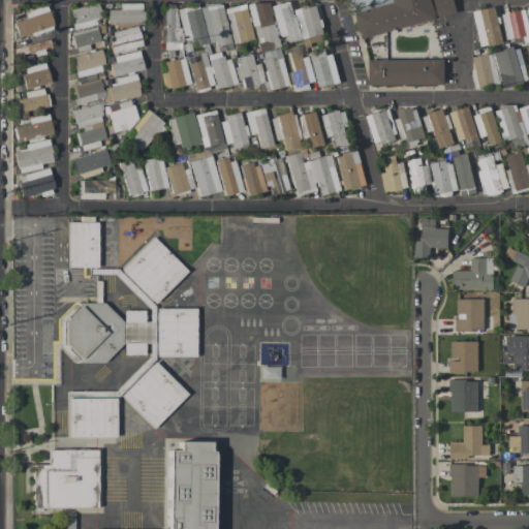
[(361,38),(353,12),(393,2),(392,0),(453,0),(457,12),(361,38)]
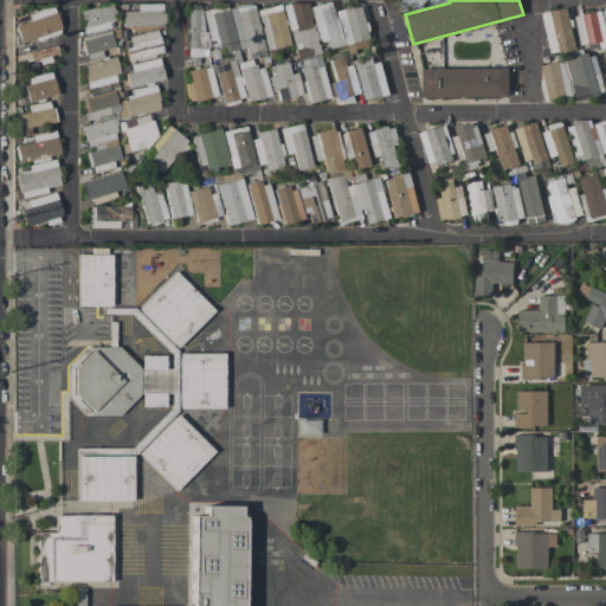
[(288,5),(294,30),(289,31),(292,44),(296,43),(300,56),(317,51),(305,1),(288,5)]
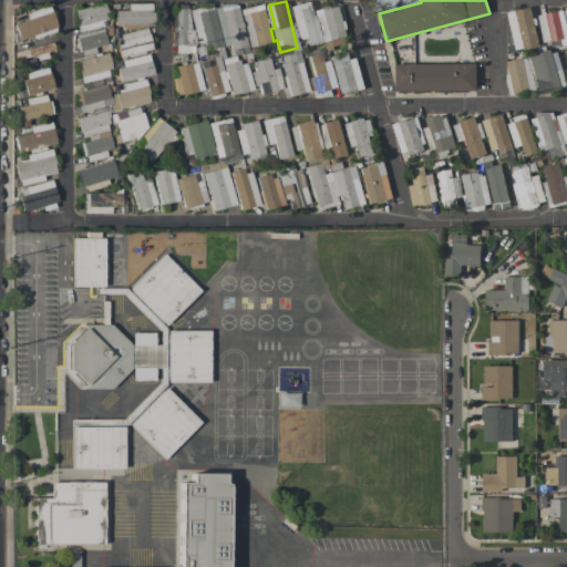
[(297,37),(305,35),(307,45),(320,42),(310,1),(289,7),(297,37)]
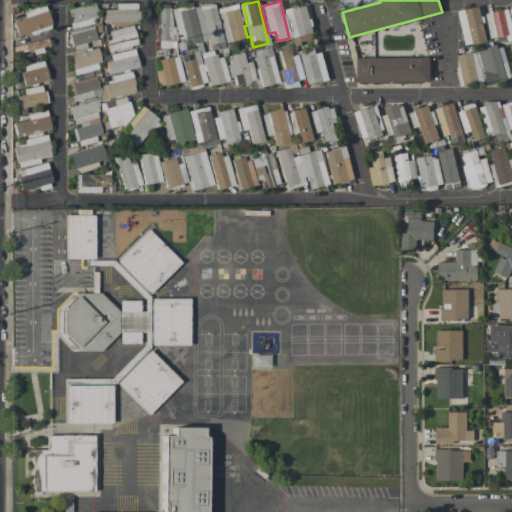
[(73,29),(97,23),(92,3),(68,9),(73,29)]
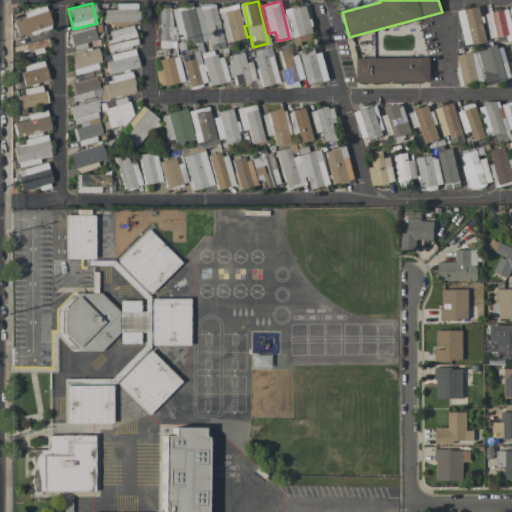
[(137,3),(116,3),(116,10),(103,10),(103,22),(137,22),(137,3)]
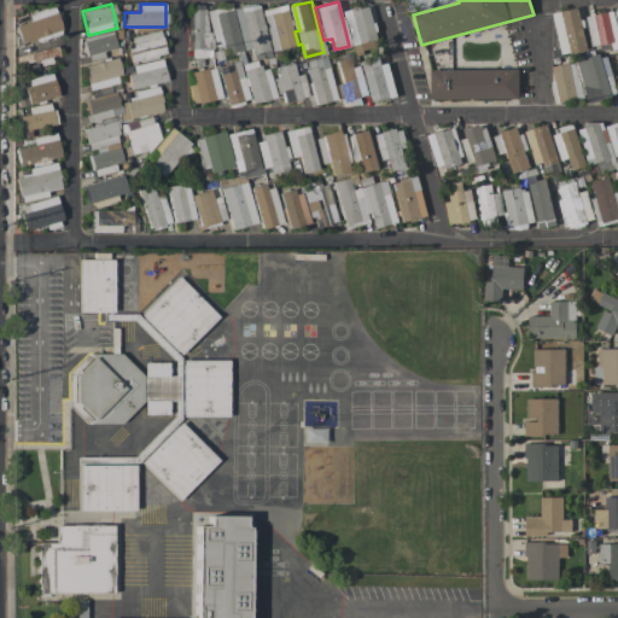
[(243,53),(258,50),(261,58),(269,57),(257,4),(233,10),(243,53)]
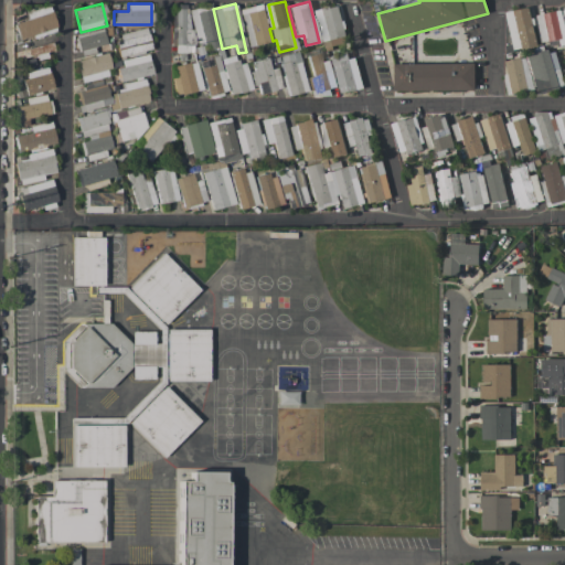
[(191,53),(190,4),(174,4),(176,53),(191,53)]
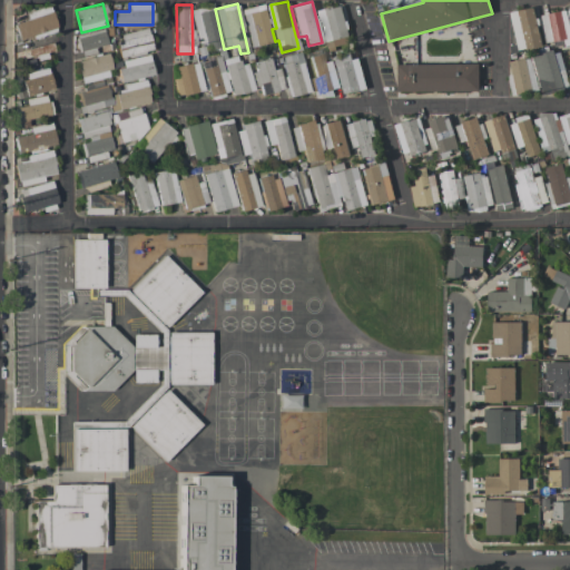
[(223,47),(212,5),(189,10),(197,39),(203,37),(207,50),(223,47)]
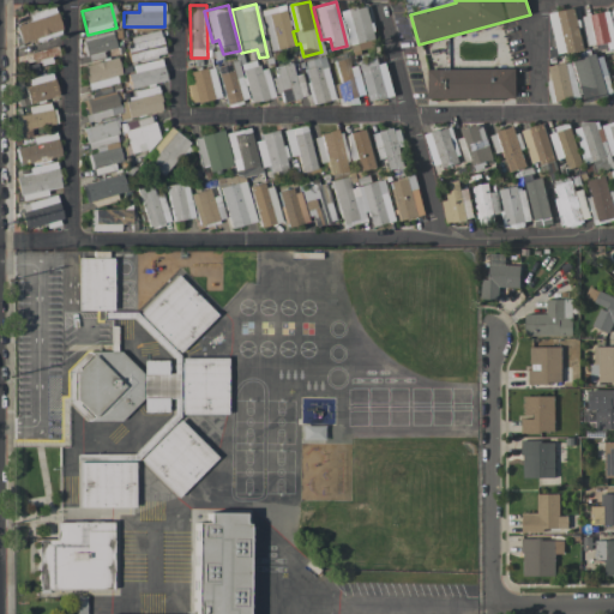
[(259,10),(269,52),(293,46),(283,5),(259,10)]
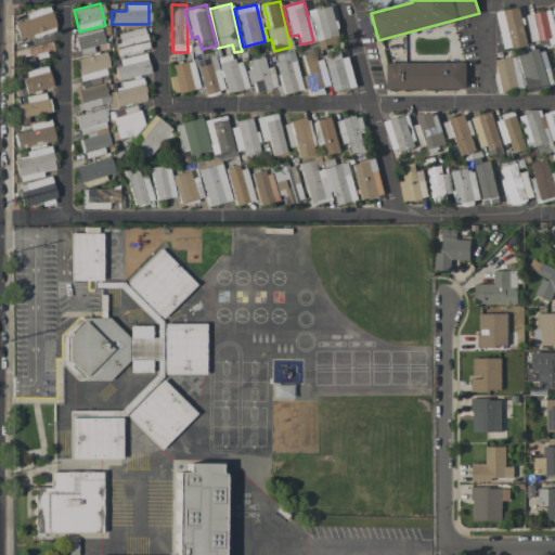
[(18,41),(55,30),(48,5),(25,13),(26,20),(13,23),(18,41)]
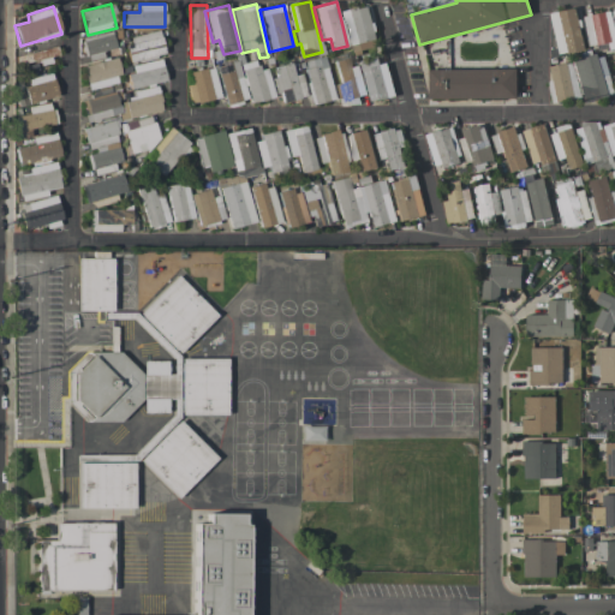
[(348,45),(375,39),(368,6),(342,12),(348,45)]
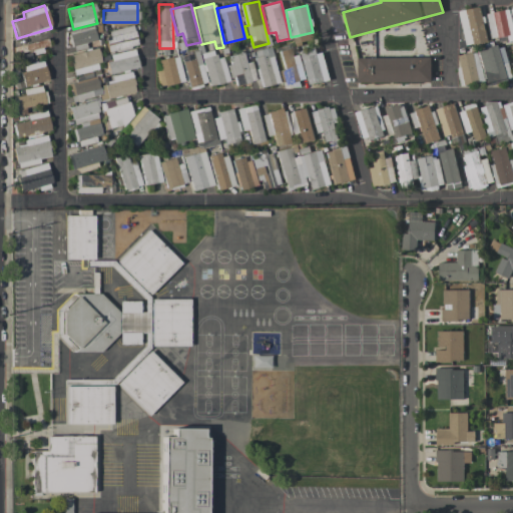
[(487,41),(479,7),(458,11),(465,46),(487,41)]
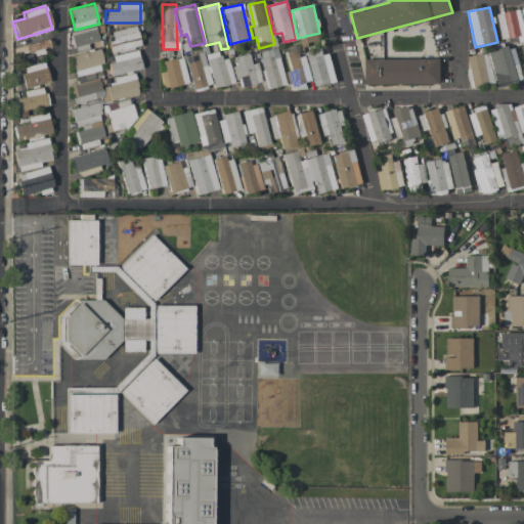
[(503,44),(523,39),(523,28),(520,9),(496,14),(503,44)]
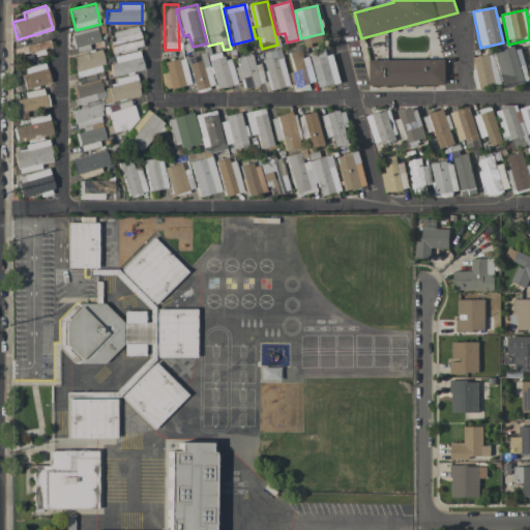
[(109,31),(112,53),(142,48),(138,27),(109,31)]
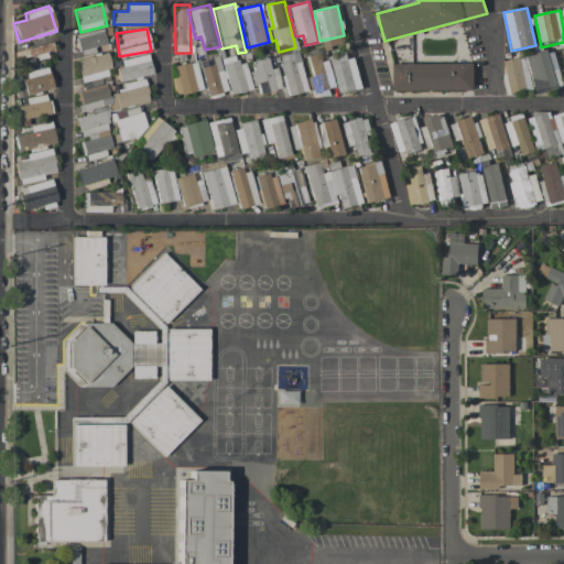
[(106,44),(102,31),(76,38),(80,55),(95,52),(94,47),(106,44)]
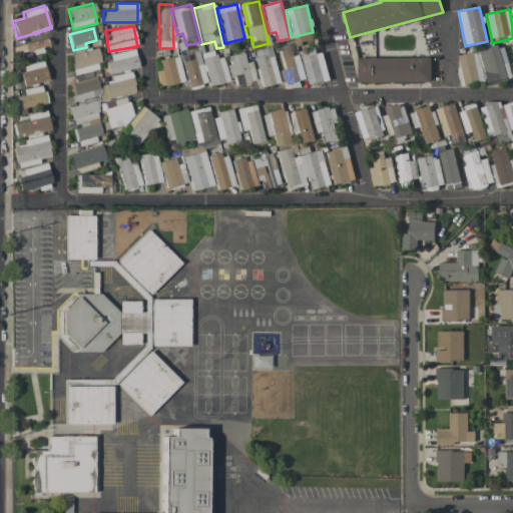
[(48,46),(47,39),(24,44),(26,52),(48,46)]
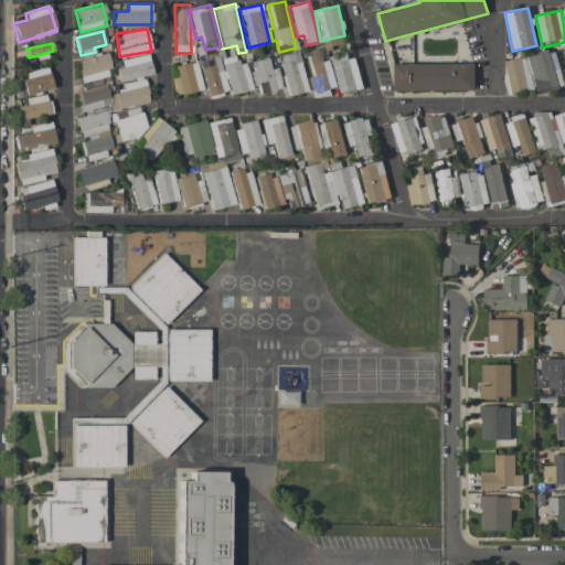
[(564,87),(554,49),(528,56),(537,94),(564,87)]
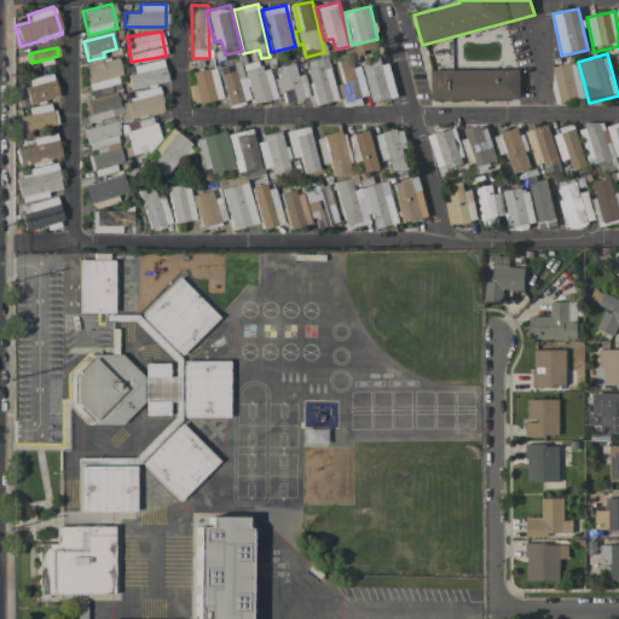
[(313,104),(335,100),(328,57),(306,61),(313,104)]
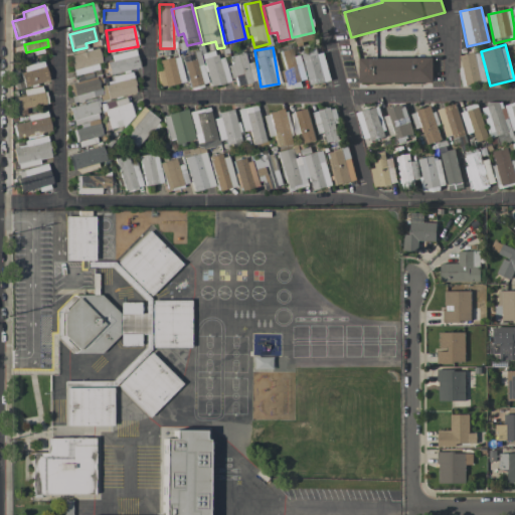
[(307,80),(300,55),(294,56),(292,47),(280,50),(285,69),(281,70),(285,87),(307,80)]
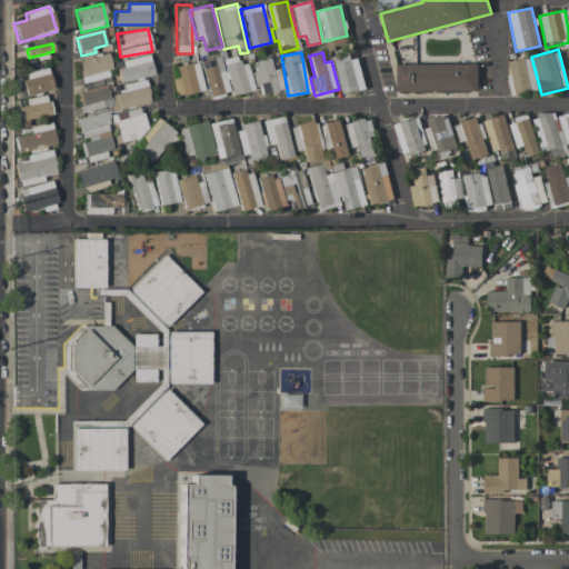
[(77,61),(82,83),(111,76),(106,53),(77,61)]
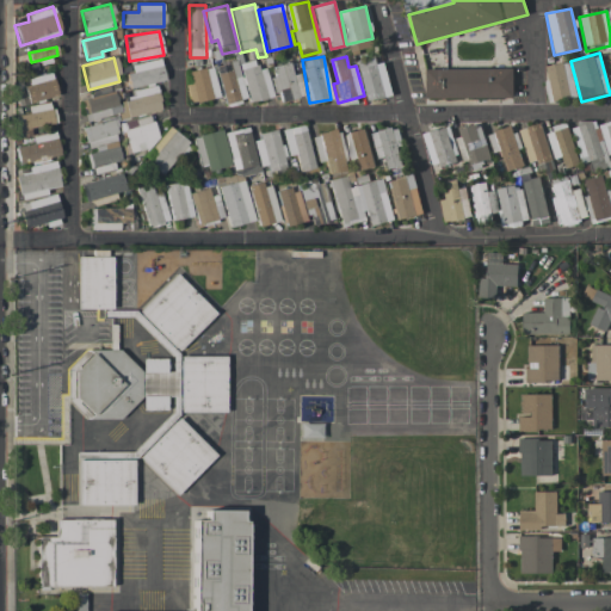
[(388,97),(384,68),(376,69),(375,59),(359,61),(364,99),(388,97)]
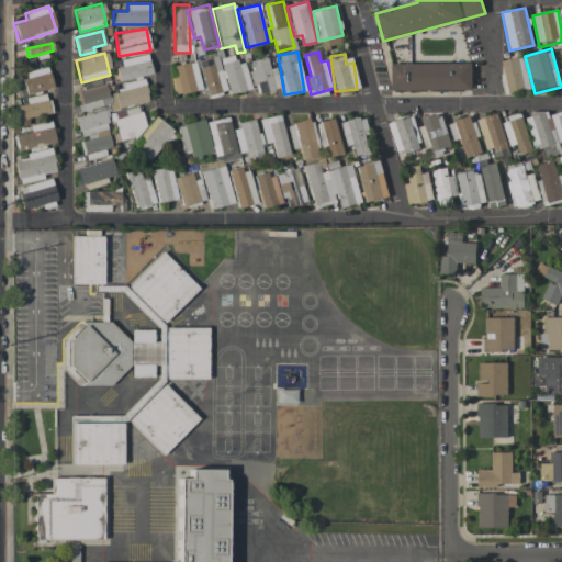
[(114,63),(120,81),(152,74),(146,55),(114,63)]
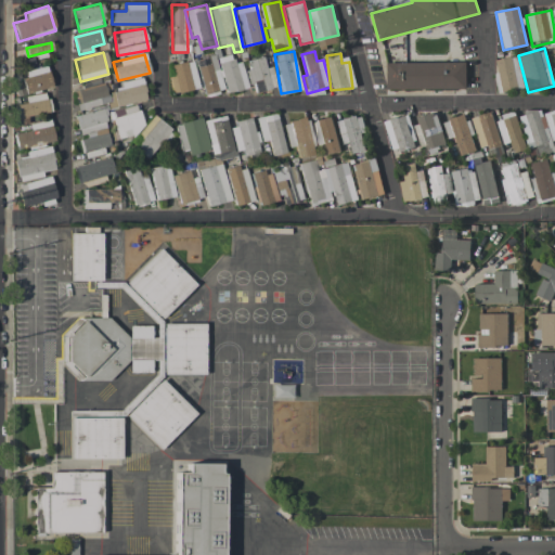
[(221,90),(216,55),(196,59),(202,93),(221,90)]
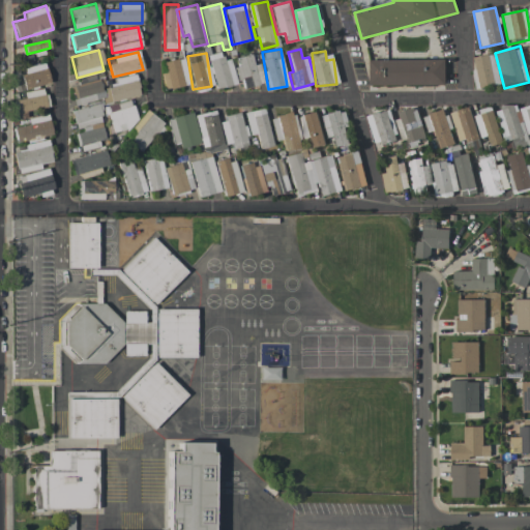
[(208,55),(214,88),(235,84),(230,58),(222,60),(221,53),(208,55)]
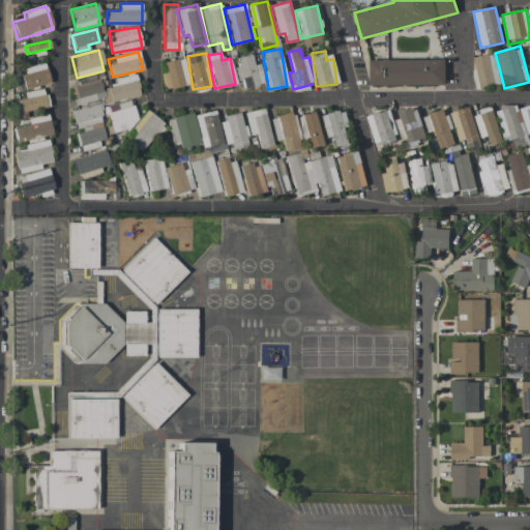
[(260,63),(253,64),(251,54),(234,57),(239,85),(263,81),(260,63)]
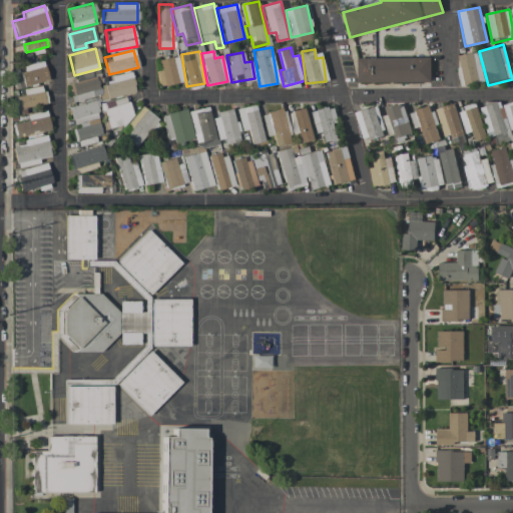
[(459,55),(463,85),(482,82),(478,52),(459,55)]
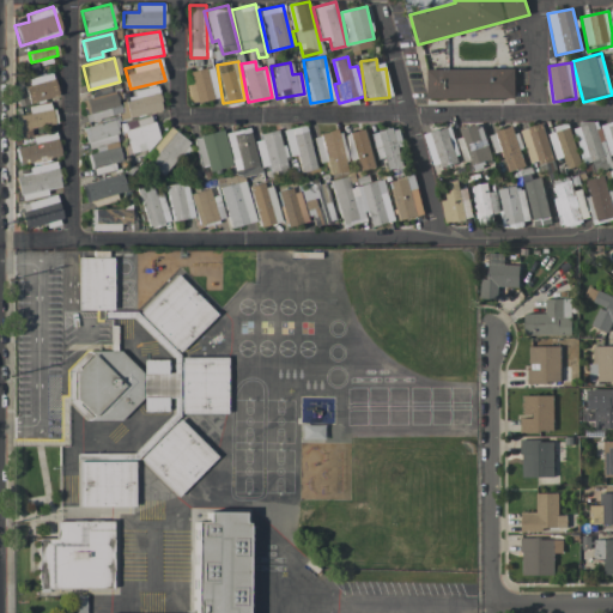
[(195,102),(218,98),(213,67),(190,71),(195,102)]
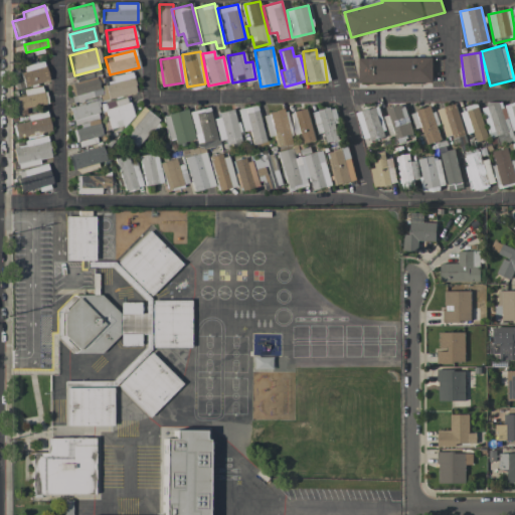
[(432,57),(358,58),(358,83),(433,82),(432,57)]
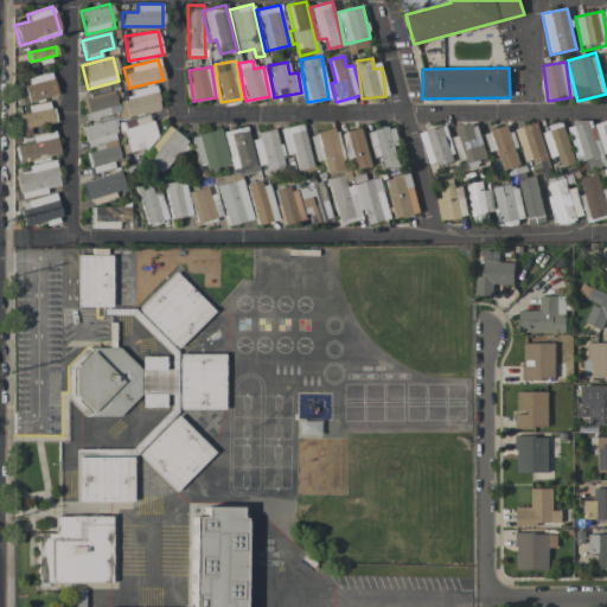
[(24,78),(30,102),(57,95),(51,71),(24,78)]
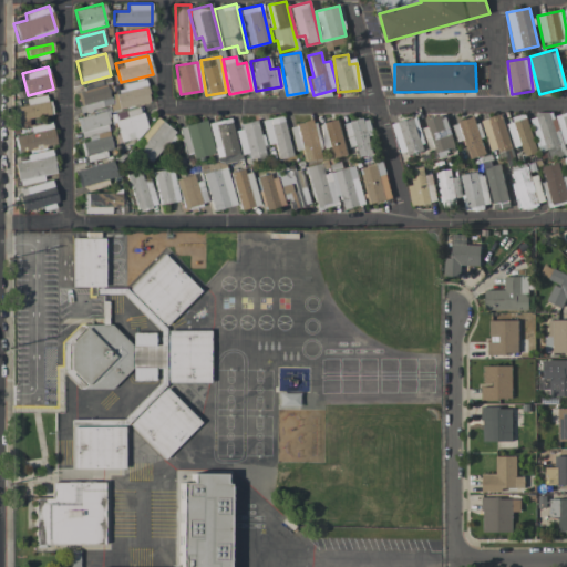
[(104,80),(85,83),(86,90),(75,92),(80,112),(110,105),(104,80)]
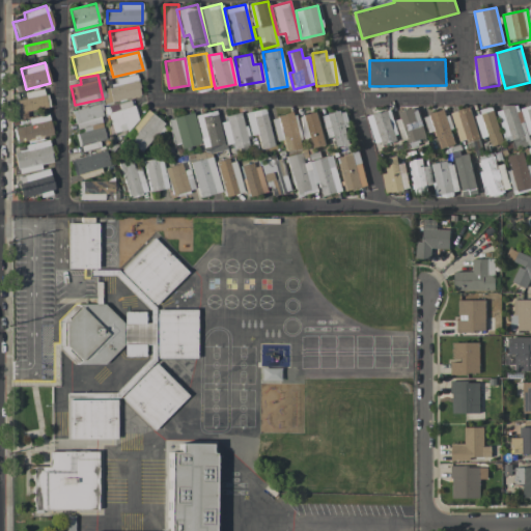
[(139,96),(136,75),(115,78),(116,84),(108,85),(111,101),(139,96)]
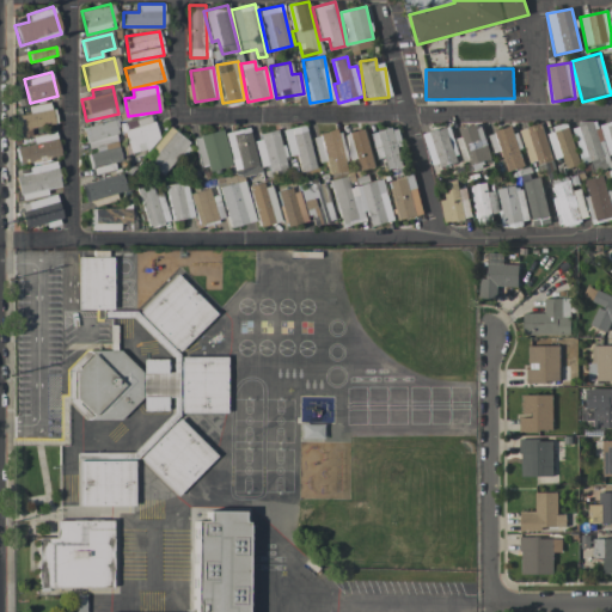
[(29,114),(16,116),(18,130),(55,122),(50,101),(28,106),(29,114)]
